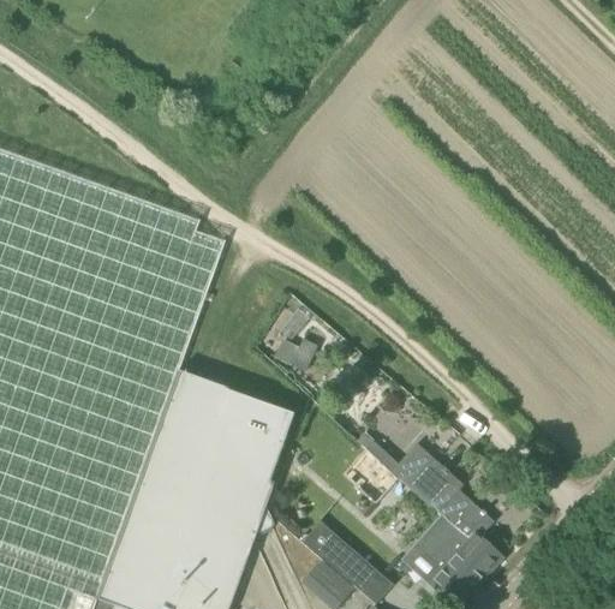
[(93,598),(174,371),(222,239),(193,228),(197,219),(0,148),(0,608),(109,608),(111,605),(93,598)]
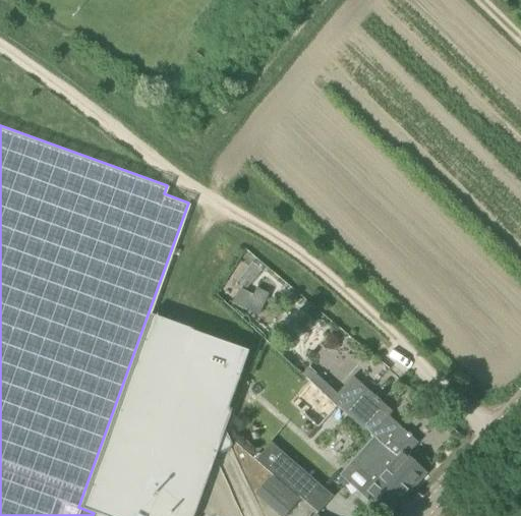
[(232,299),(246,306),(254,292),(239,285),(232,299)]
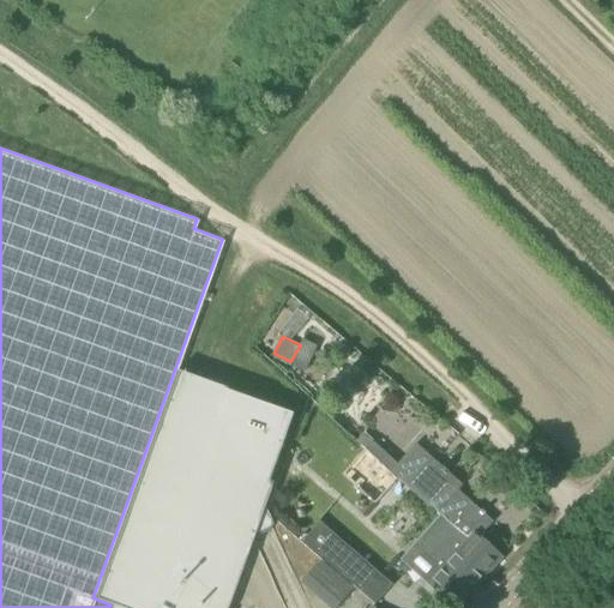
[(318,343),(304,336),(300,344),(290,361),(290,362),(305,369),(318,343)]
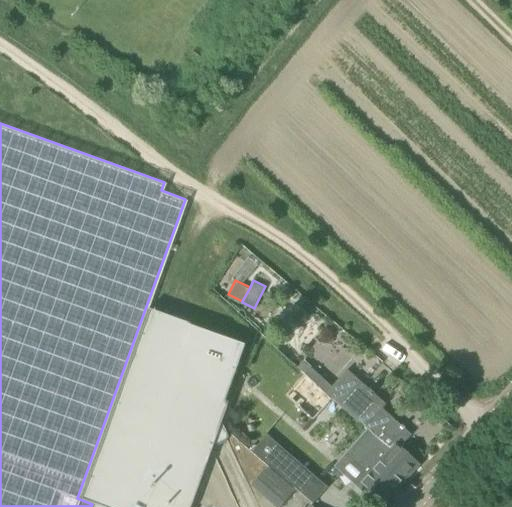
[(78,498),(92,503),(103,506),(185,506),(186,505),(188,506),(189,505),(178,499),(192,475),(202,480),(203,479),(197,476),(207,445),(220,422),(217,419),(244,344),(166,316),(151,310),(145,309),(78,497),(78,498)]
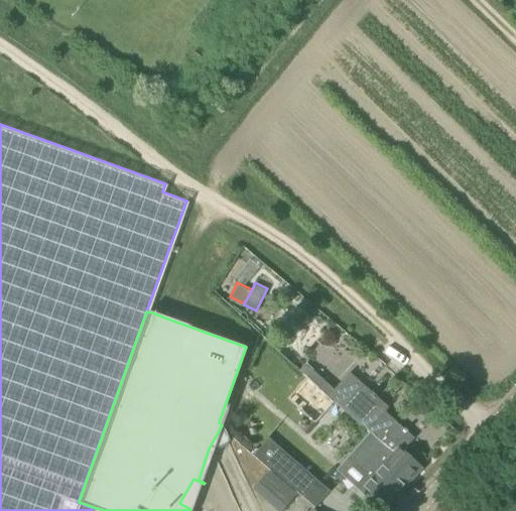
[(385,461),(407,481),(421,465),(403,448),(414,435),(384,408),(388,404),(349,369),(328,394),(334,399),(367,427),(372,431),(393,452),(385,461)]
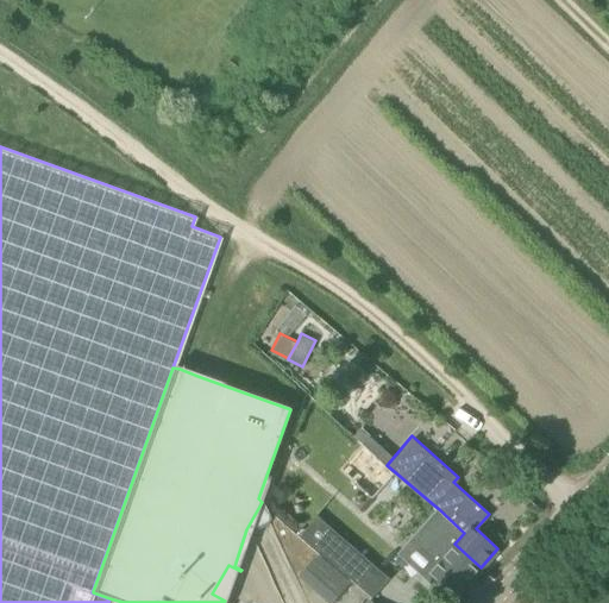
[(464,533),(439,509),(414,538),(438,560),(426,575),(452,598),(481,567),(454,544),(464,533)]
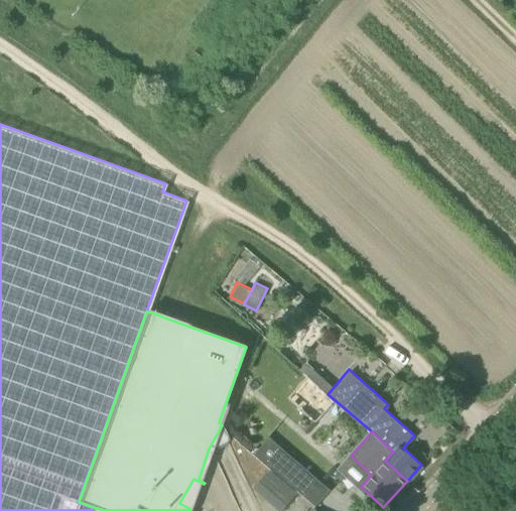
[(315,505),(331,488),(269,435),(254,452),(315,505)]
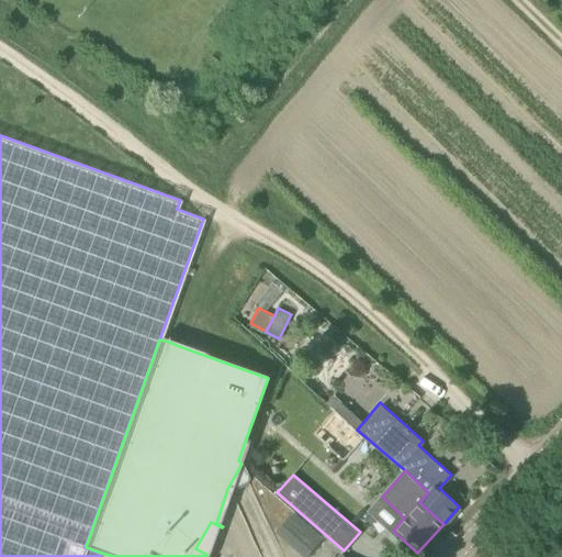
[(294,509),(276,530),(305,556),(324,535),(294,509)]
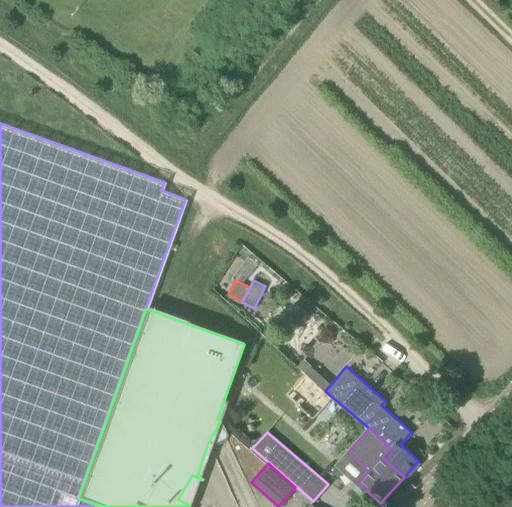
[(188,503),(199,483),(190,478),(180,498),(188,503)]
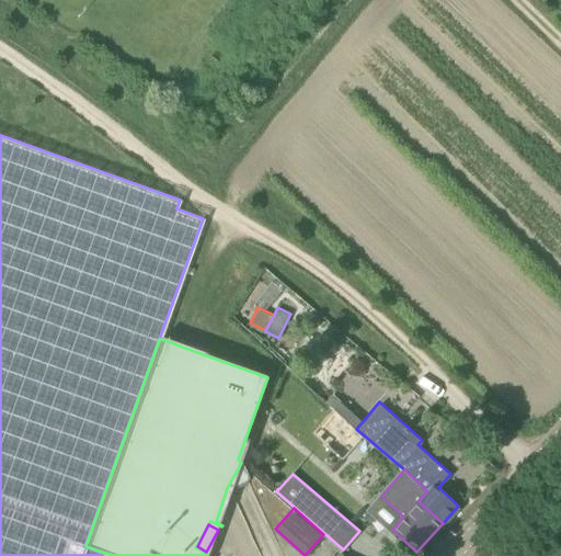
[(305,555),(332,555),(341,547),(325,534),(305,555)]
